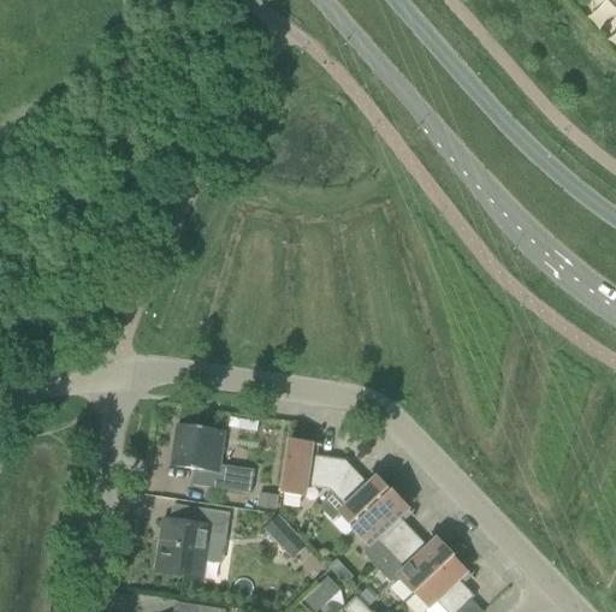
[(256,431),(258,420),(238,417),(230,416),(227,426),(237,427),(256,431)]
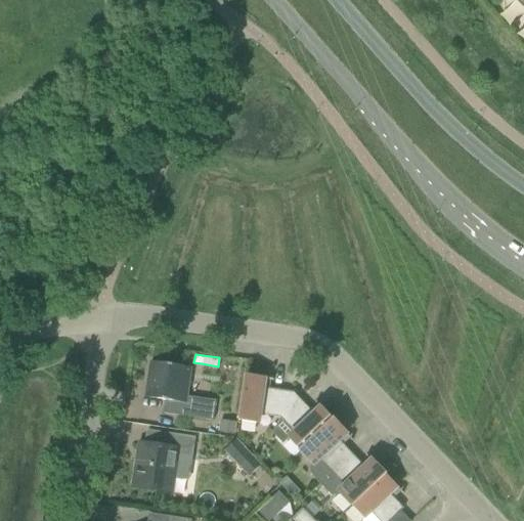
[(190,365),(150,359),(145,395),(165,398),(163,411),(213,419),(216,399),(186,394),(190,365)]
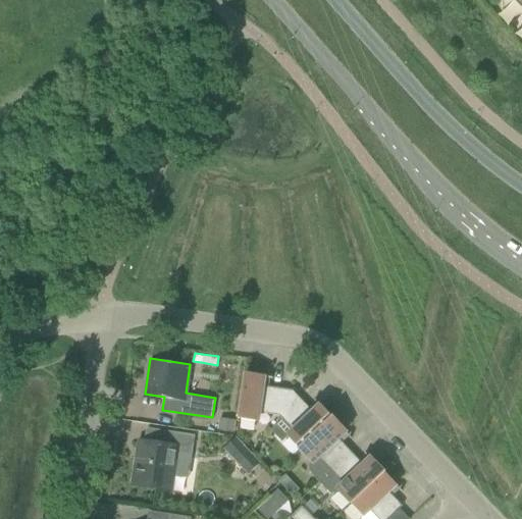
[(279,414),(293,388),(263,384),(264,374),(246,372),(239,417),(258,420),(259,411),(279,414)]
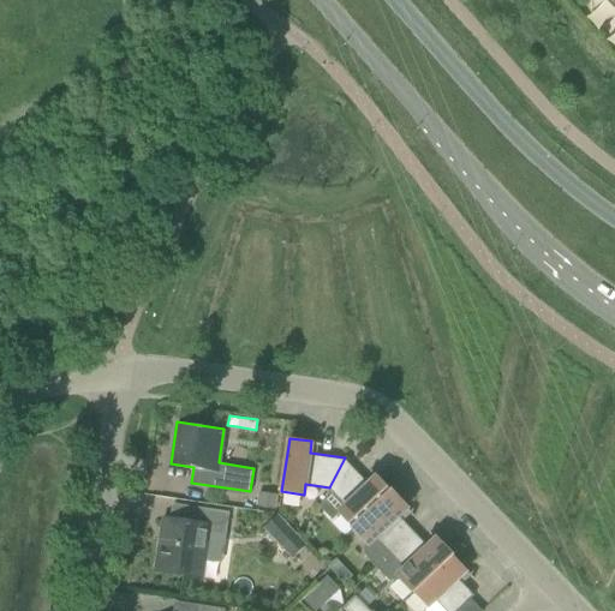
[(369,483),(345,457),(329,487),(346,505),(338,513),(353,528),(392,491),(377,475),(369,483)]
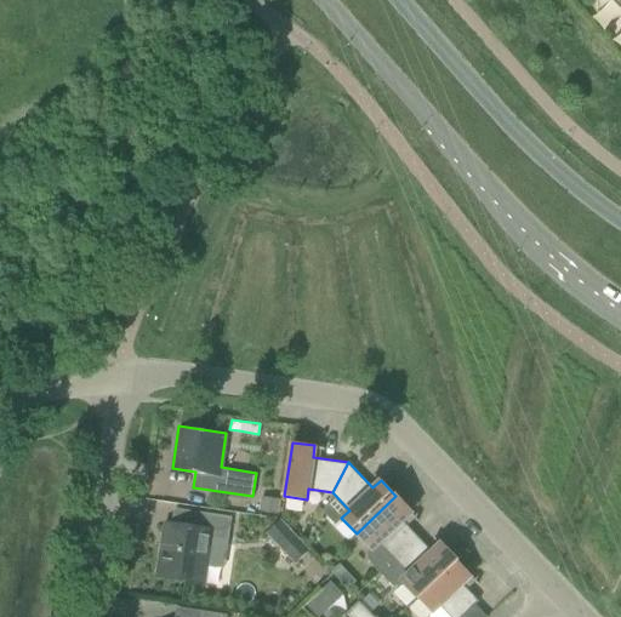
[(263,495),(262,509),(277,512),(279,496),(263,495)]
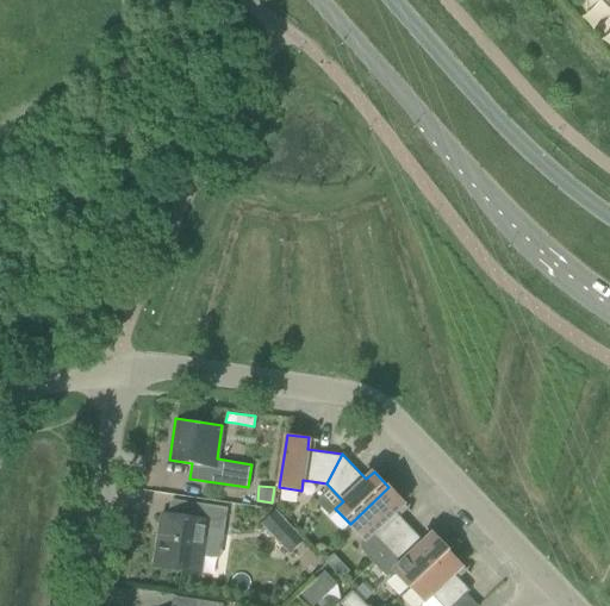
[(388,487),(350,524),(363,537),(361,539),(361,549),(373,561),(410,525),(396,510),(403,503),(388,487)]
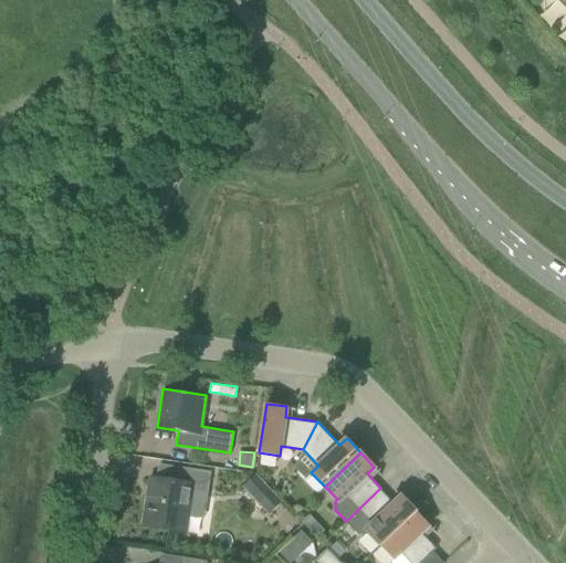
[(190,506),(197,507),(198,493),(207,494),(211,470),(189,467),(187,482),(149,476),(142,524),(186,531),(190,506)]
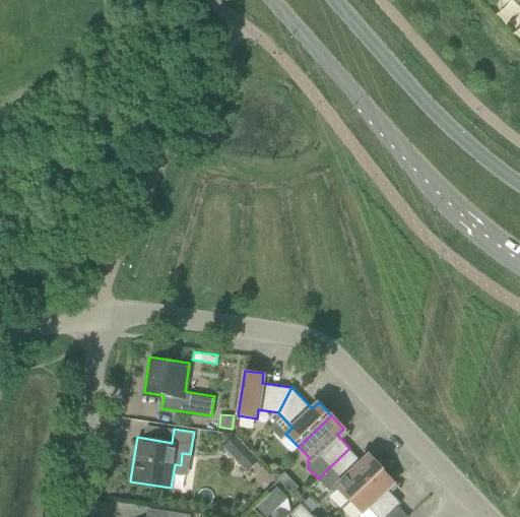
[(246,471),(259,459),(235,434),(222,446),(246,471)]
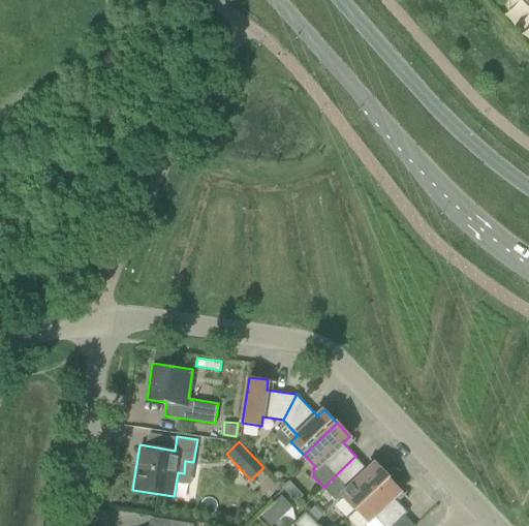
[(368,469),(355,456),(323,487),(334,498),(342,498),(344,496),(354,508),(389,476),(375,463),(368,469)]
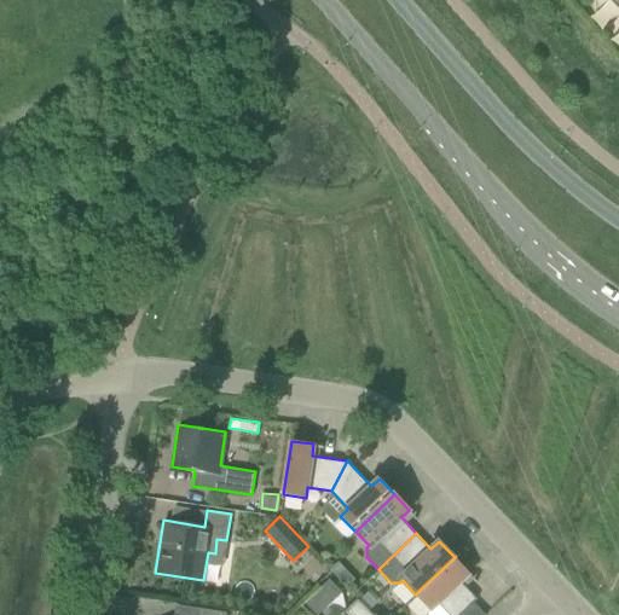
[(455,557),(415,595),(431,610),(438,603),(449,614),(457,614),(476,597),(461,581),(469,573),(455,557)]
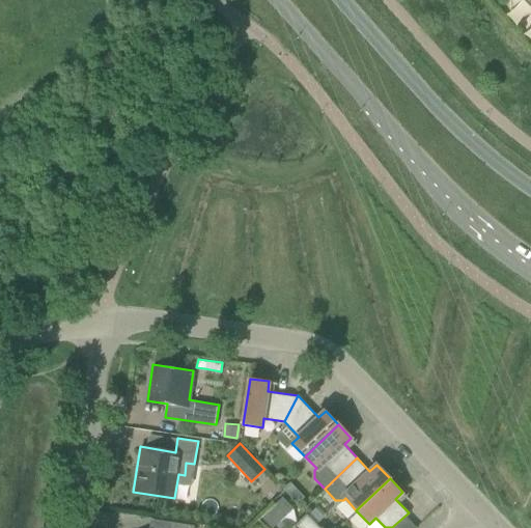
[(289,482),(283,489),(286,492),(292,485),(289,482)]
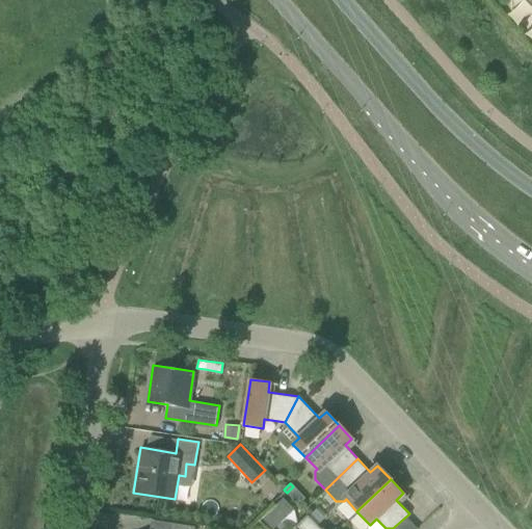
[(321,528),(307,513),(293,527),(294,528),(321,528)]
